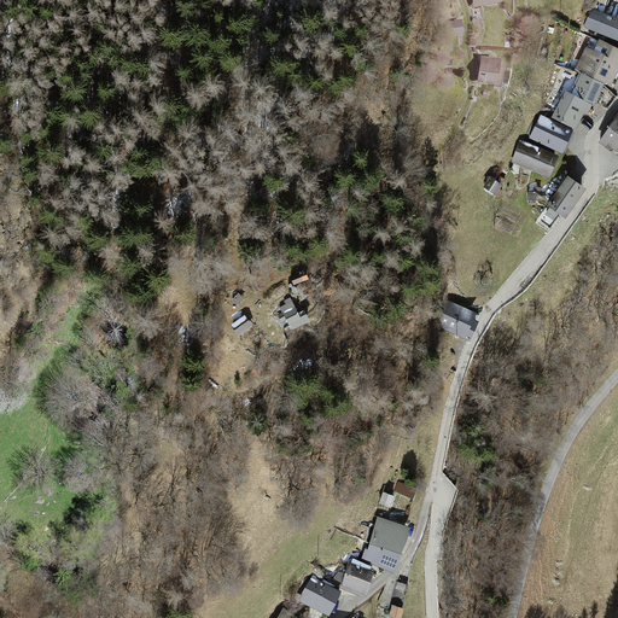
[(617,21),(593,11),(587,27),(617,39),(617,21)]
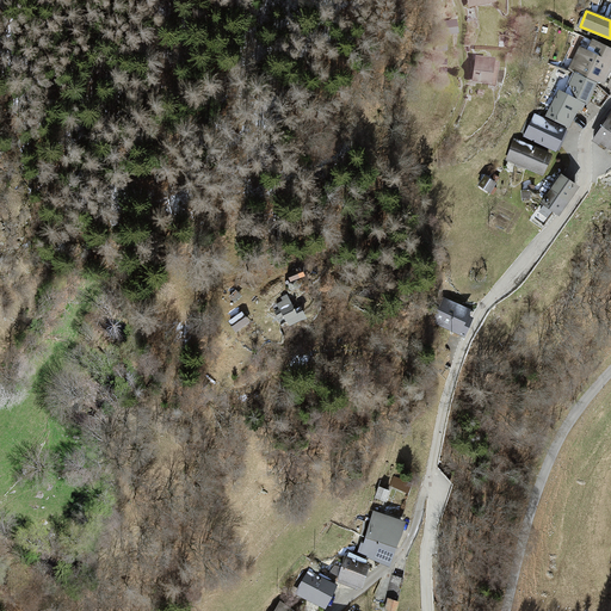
[(456,19),(445,20),(448,34),(458,32),(456,19)]
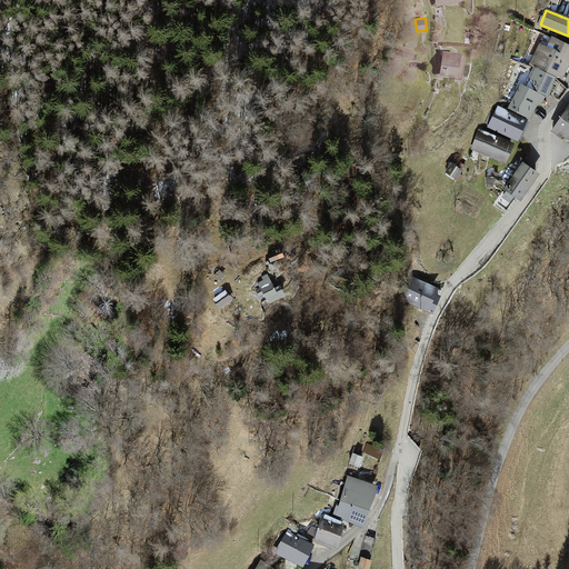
[(541,102),(543,98),(543,96),(546,97),(555,75),(562,78),(568,63),(568,43),(553,37),(548,48),(541,45),(531,63),(537,67),(528,87),(521,85),(509,108),(529,118),(538,100),(541,102)]
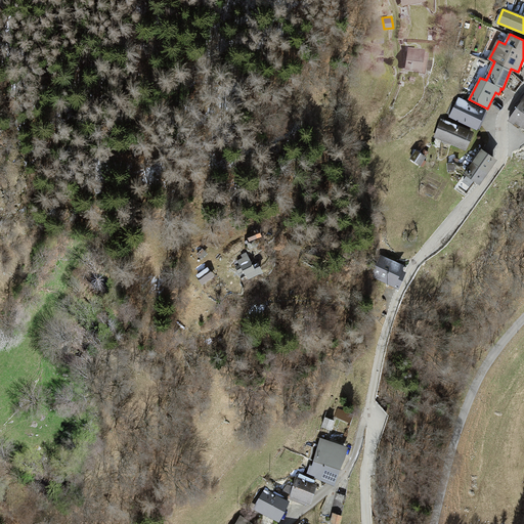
[(424,50),(409,48),(406,69),(422,71),(424,50)]
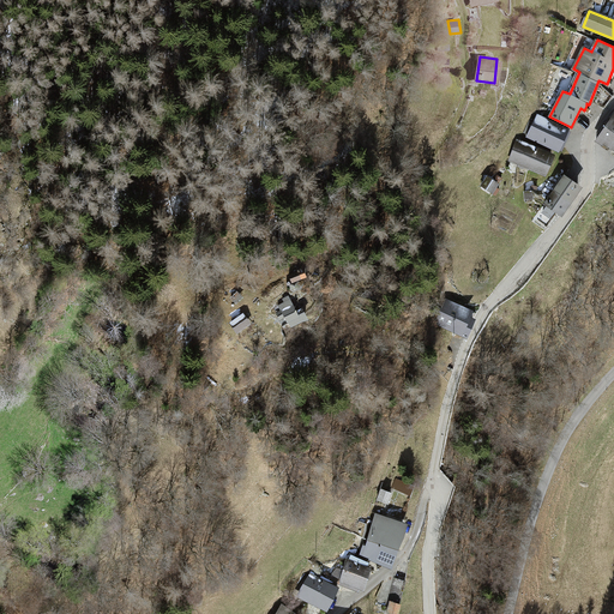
[(569,130),(537,115),(528,136),(558,151),(569,130)]
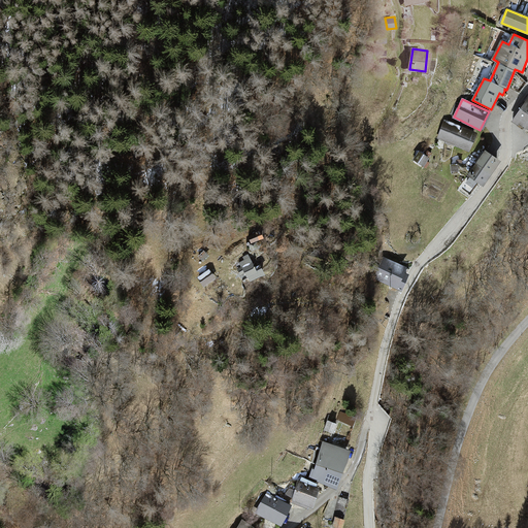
[(527,99),(515,120),(527,128),(527,99)]
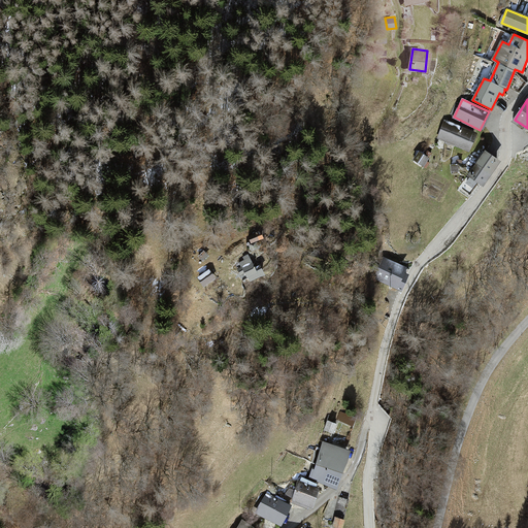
[(468,150),(475,133),(446,121),(438,137),(468,150)]
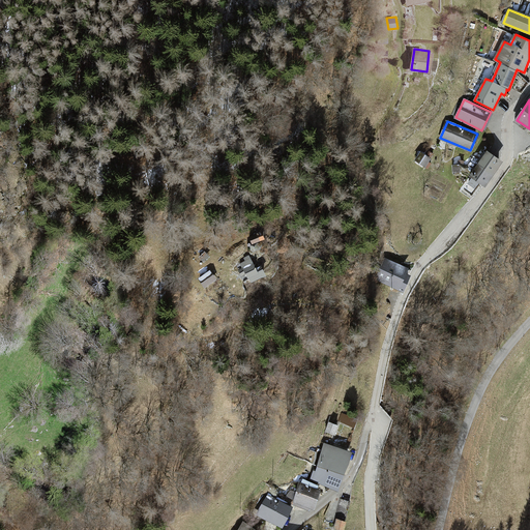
[(502,162),(488,151),(469,176),(472,178),(469,183),(475,187),(479,181),(484,185),(502,162)]
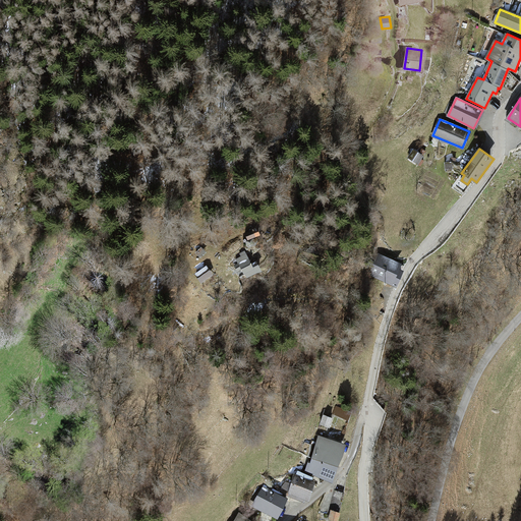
[(423,156),(414,150),(409,157),(417,163),(423,156)]
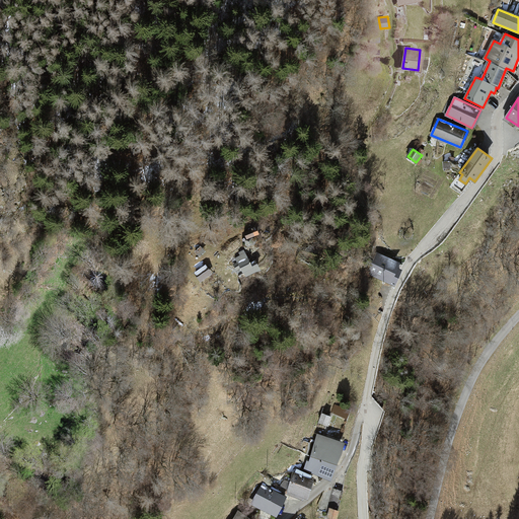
[(397,269),(399,263),(378,253),(369,275),(394,286),(401,271),(397,269)]
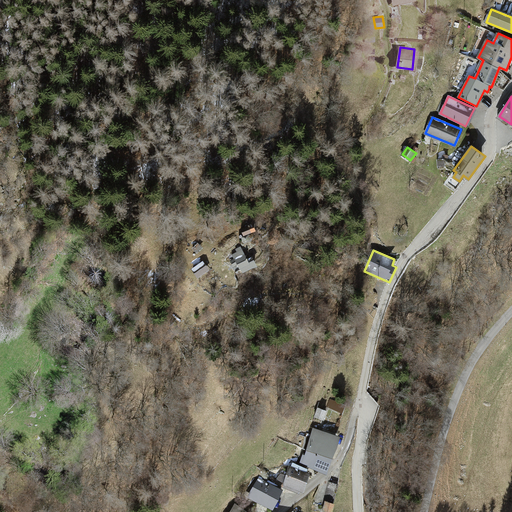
[(203,262),(201,263),(192,269),(197,277),(208,270),(203,262)]
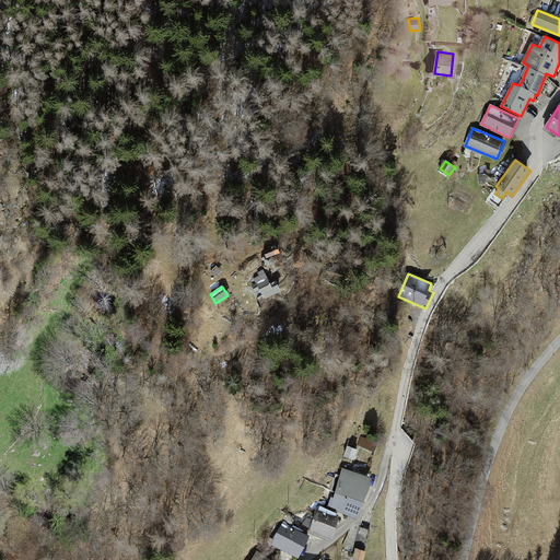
[(380,442),(362,435),(358,446),(375,453),(380,442)]
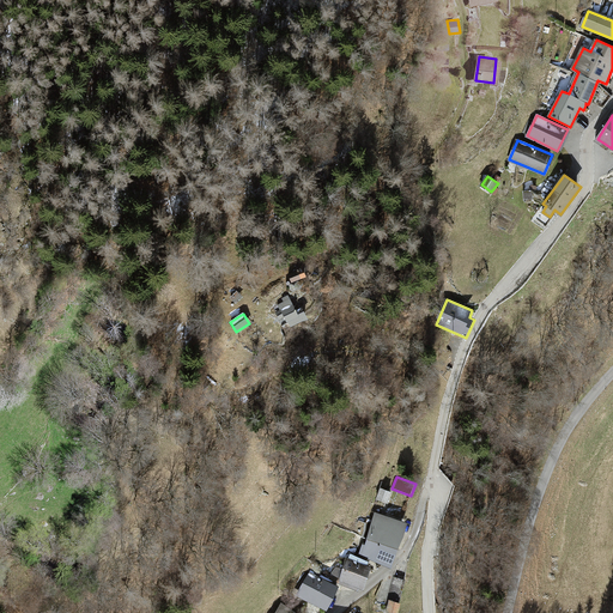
[(394,495),(381,490),(377,502),(389,505),(394,495)]
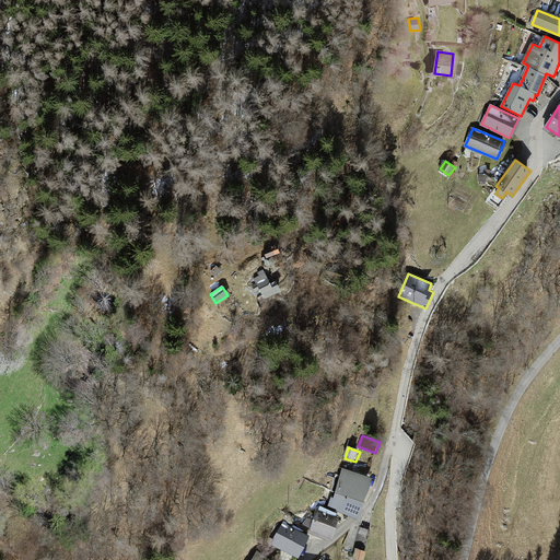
[(369,479),(345,471),(335,499),(331,498),(329,504),(339,508),(357,514),(368,483),(369,479)]
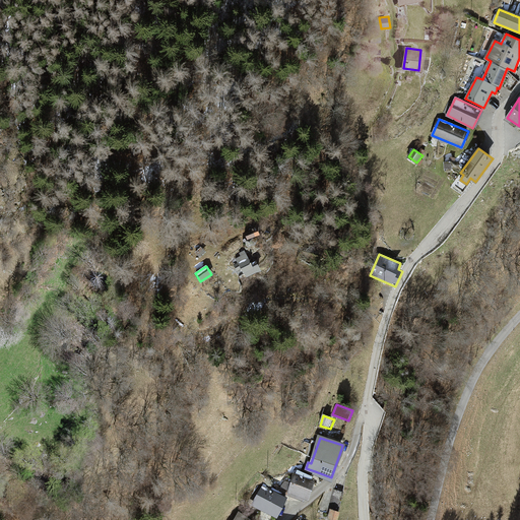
[(307,499),(314,481),(296,474),(287,495),(303,500),(303,498),(307,499)]
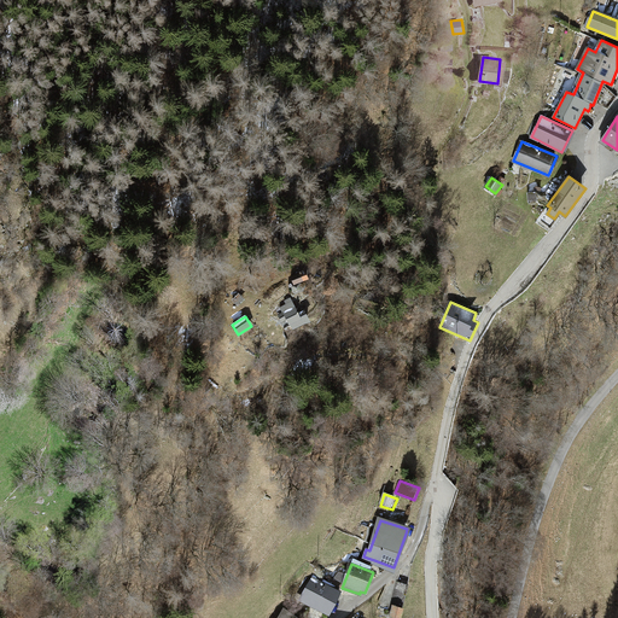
[(328,614),(340,593),(312,578),(301,600),(328,614)]
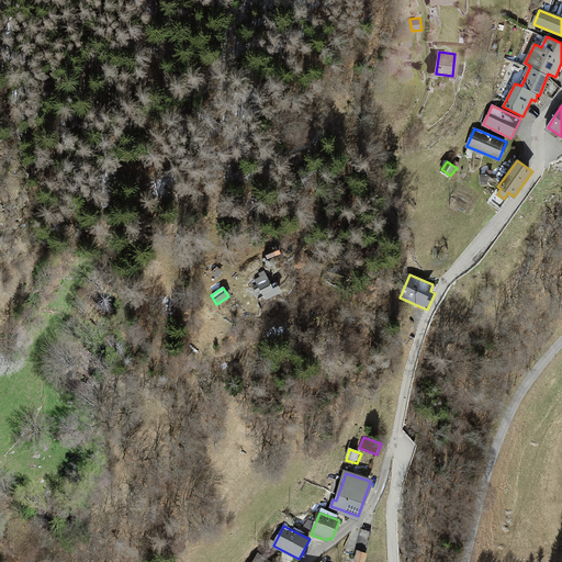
[(363,561),(366,553),(358,551),(356,561),(359,561),(363,561)]
